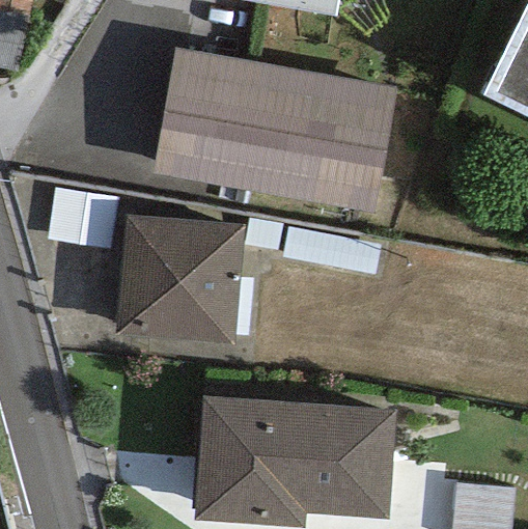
[(0,0),(0,8),(30,15),(33,0),(0,0)]
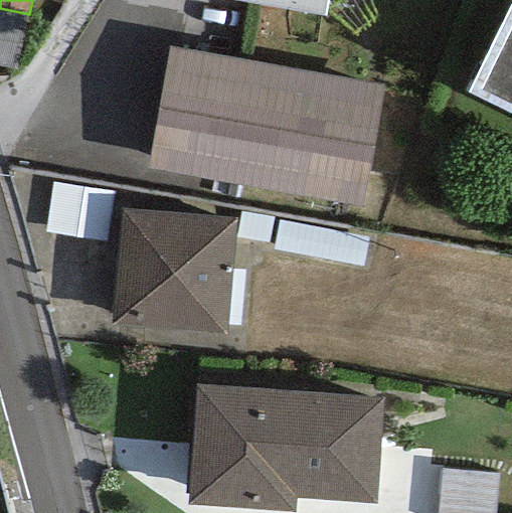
[(250,0),(326,14),(329,0),(250,0)]
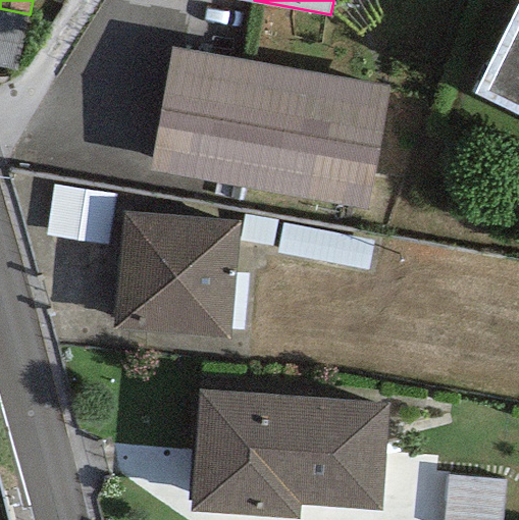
[(0,64),(18,69),(30,14),(0,8),(0,64)]
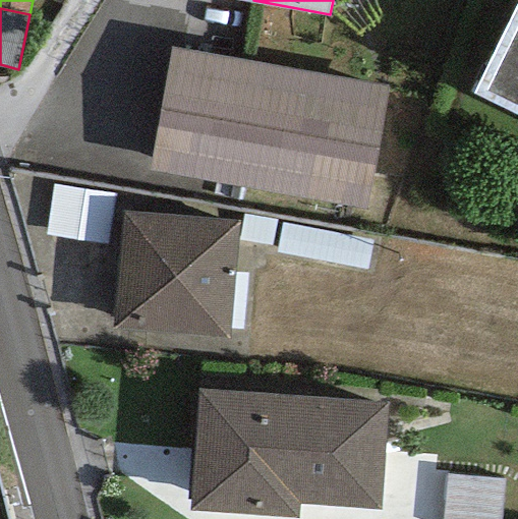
[(517,10),(478,90),(517,109),(517,10)]
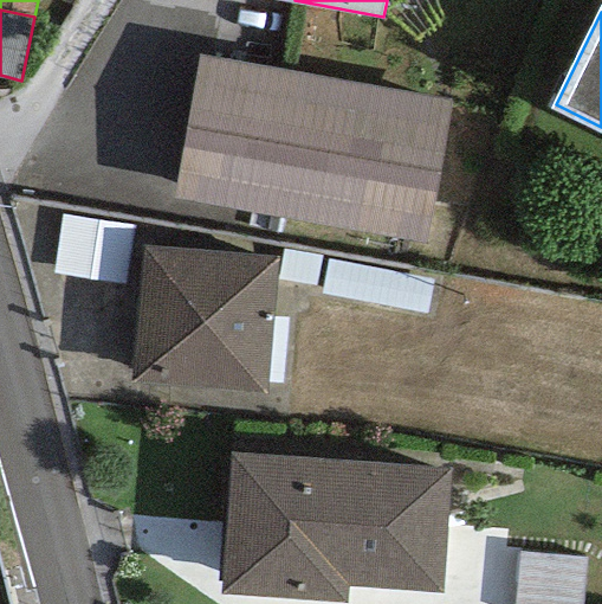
[(453,98),(200,53),(174,198),(427,243),(453,98)]
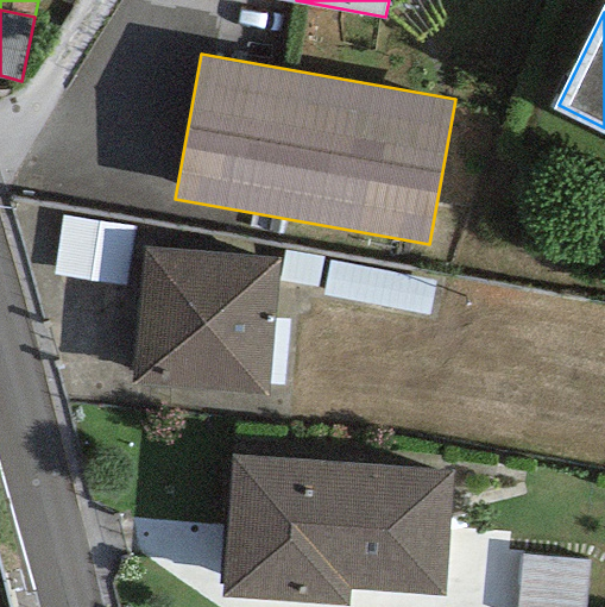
[(282,256),(145,245),(133,381),(270,393),(282,256)]
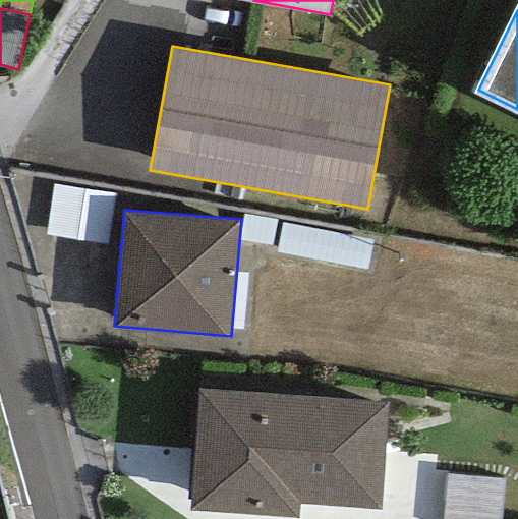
[(390,401),(199,389),(191,510),(315,517),(317,502),(383,509),(390,401)]
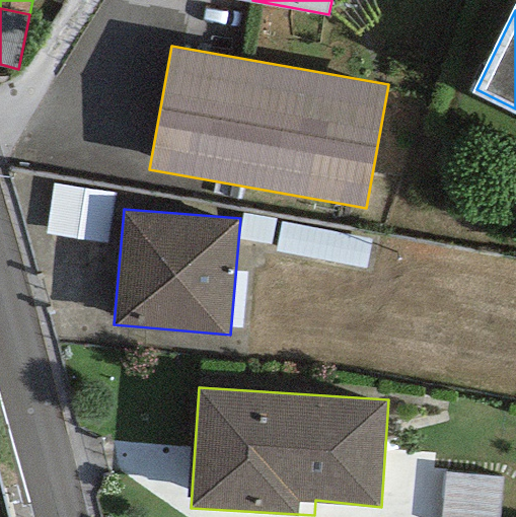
[(501,516),(505,474),(446,469),(441,516),(501,516)]
